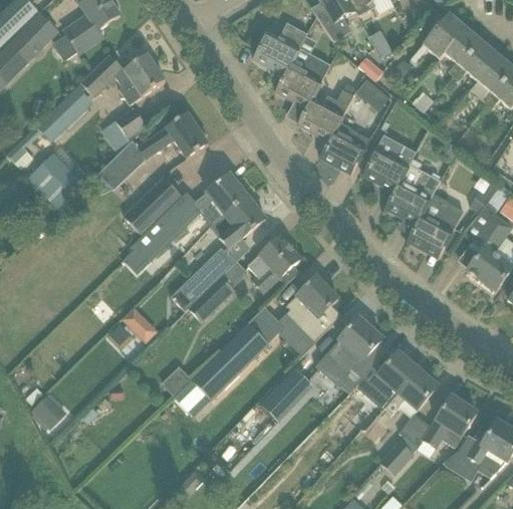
[(0,46),(38,10),(28,0),(16,0),(0,15),(0,46)]
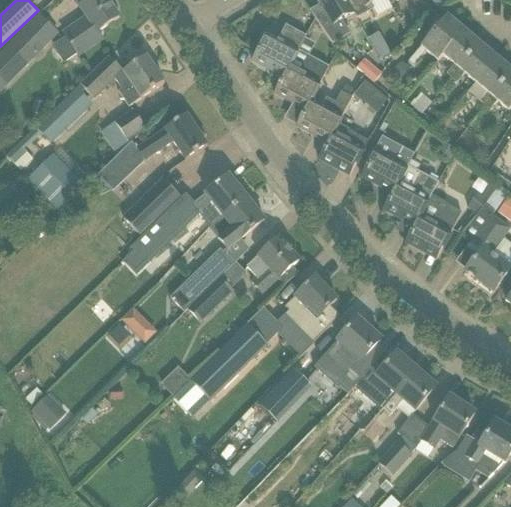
[(63,31),(77,52),(103,35),(98,28),(119,14),(109,0),(83,0),(79,3),(87,15),(63,31)]
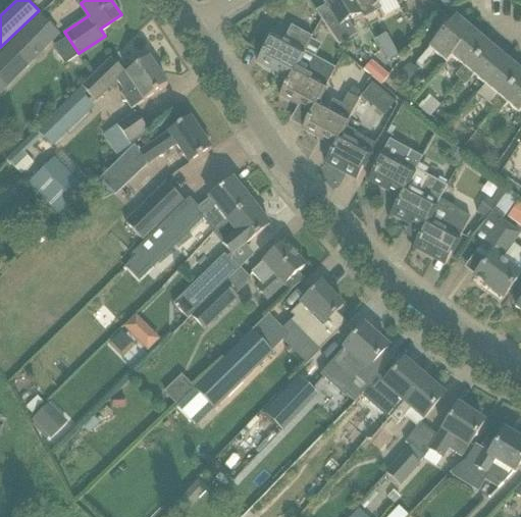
[(361,10),(354,0),(325,0),(325,1),(316,6),(340,42),(357,32),(349,17),(361,10)]
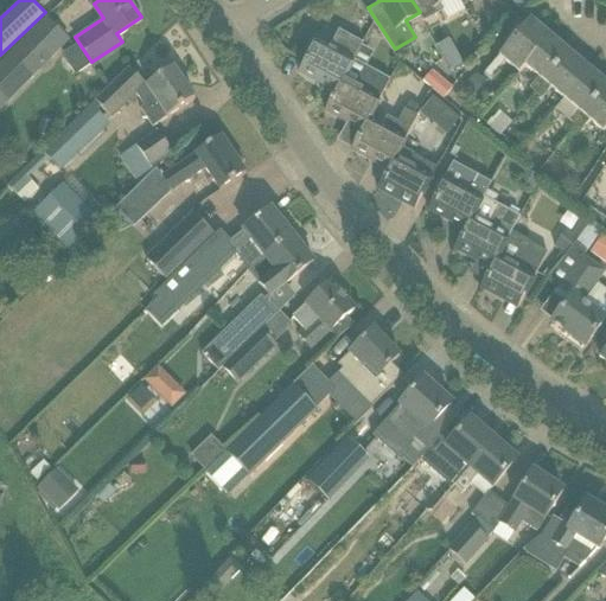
[(412,0),(420,12),(423,18),(444,6),(441,0),(412,0)]
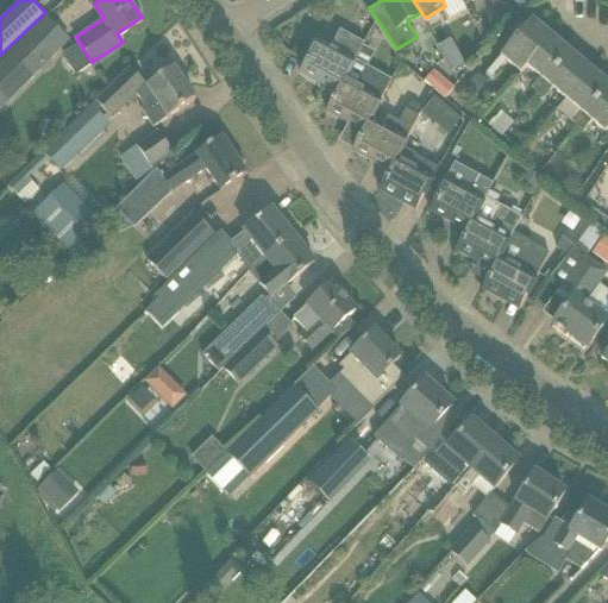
[(0,62),(0,104),(0,105),(68,36),(48,14),(0,62)]
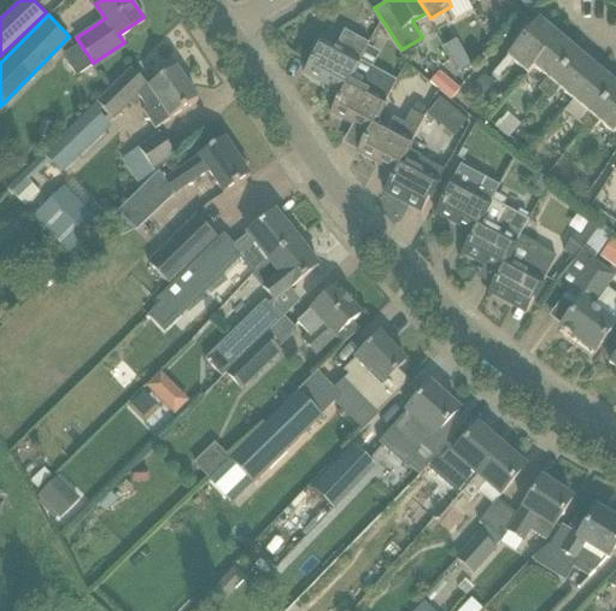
[(534,63),(561,33),(539,15),(517,41),(492,70),(499,76),(515,58),(528,70),(534,63)]
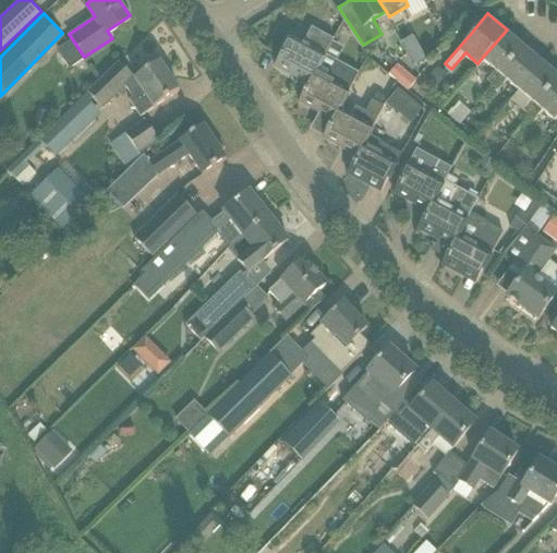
[(315,68),(317,69),(335,36),(312,23),(303,38),(291,32),(275,61),(309,79),(315,68)]
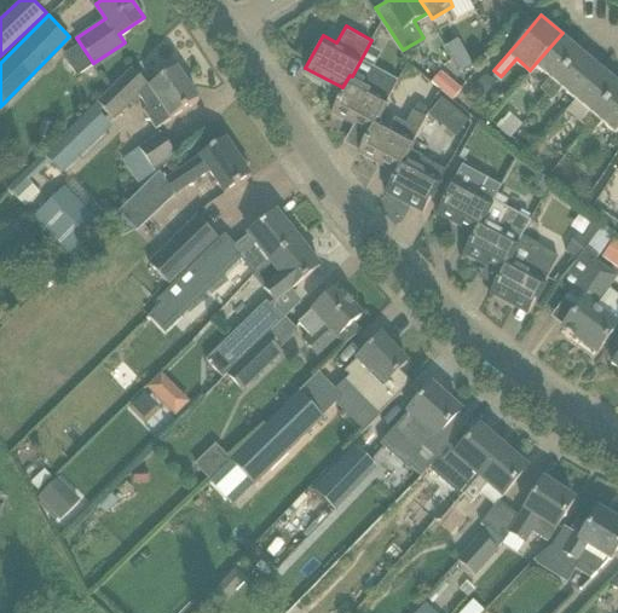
[(547,90),(582,48),(562,33),(536,63),(549,74),(541,85),(547,90)]
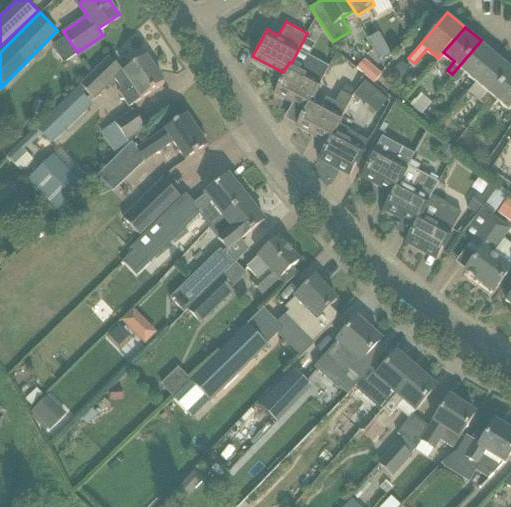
[(382,57),(392,51),(380,30),(370,36),(382,57)]
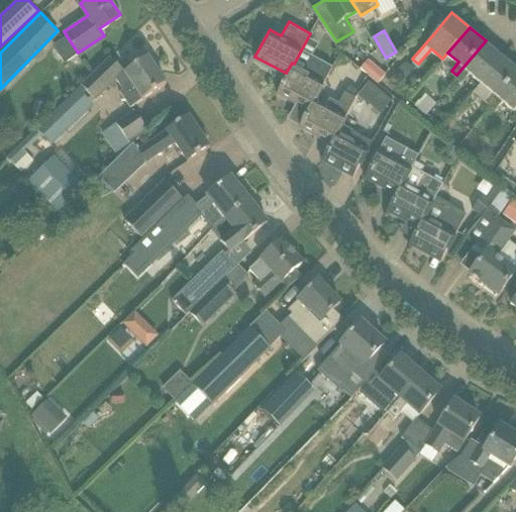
[(481,81),(502,55),(486,40),(456,75),(461,80),(469,71),(481,81)]
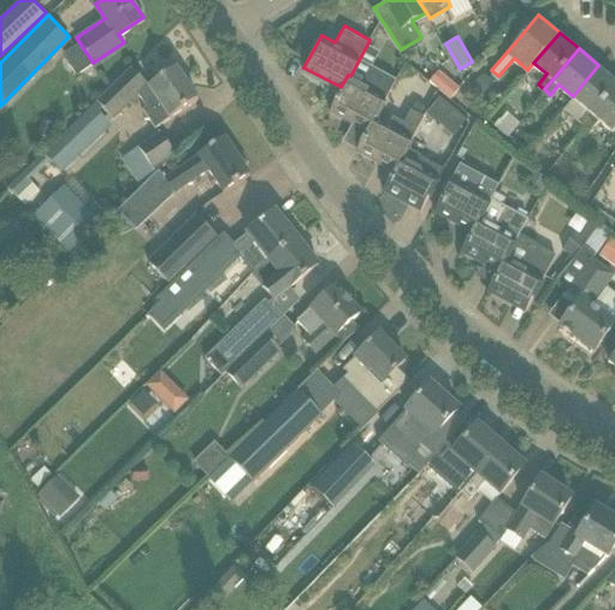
[(341,87),(331,107),(367,126),(373,114),(377,116),(397,77),(396,77),(390,73),(373,64),(360,58),(350,76),(348,75),(341,87)]
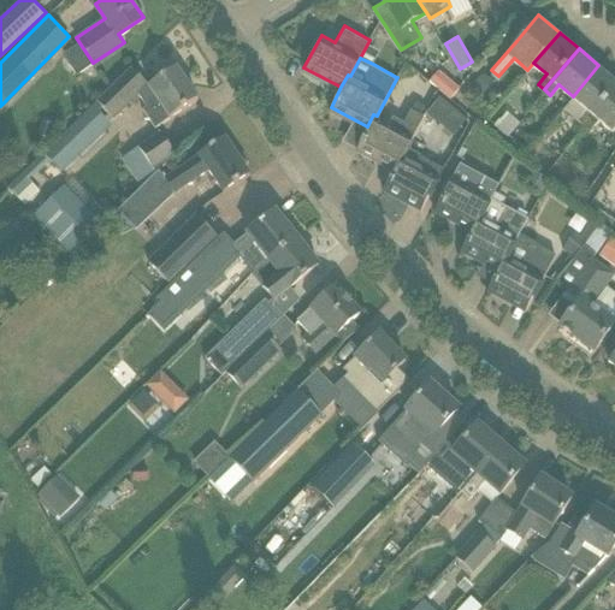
[(105,123),(100,118),(104,114),(95,106),(101,101),(113,114),(136,93),(139,92),(147,104),(145,106),(157,124),(178,110),(197,96),(176,64),(149,82),(131,64),(113,81),(43,149),(52,159),(61,170),(80,153),(82,155),(107,132),(107,126),(105,123)]
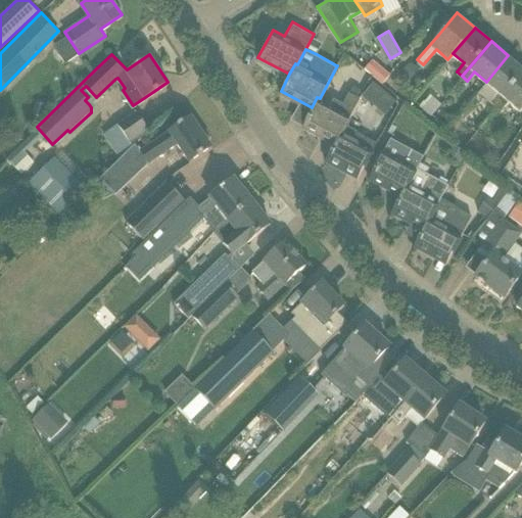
[(521,66),(508,55),(486,82),(497,91),(490,100),(495,104),(521,72),(521,66)]
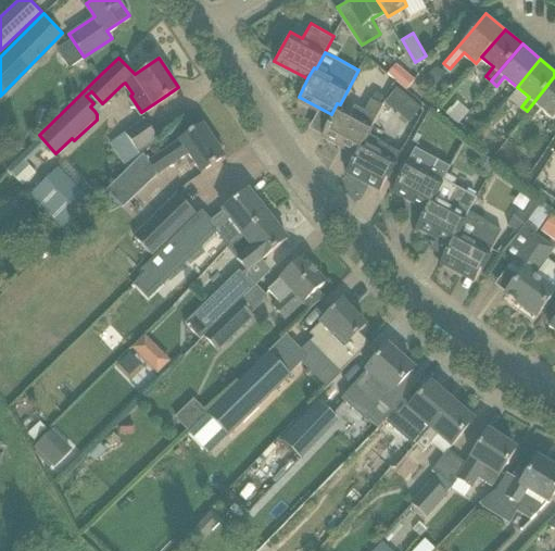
[(396,60),(388,70),(406,86),(415,76),(396,60)]
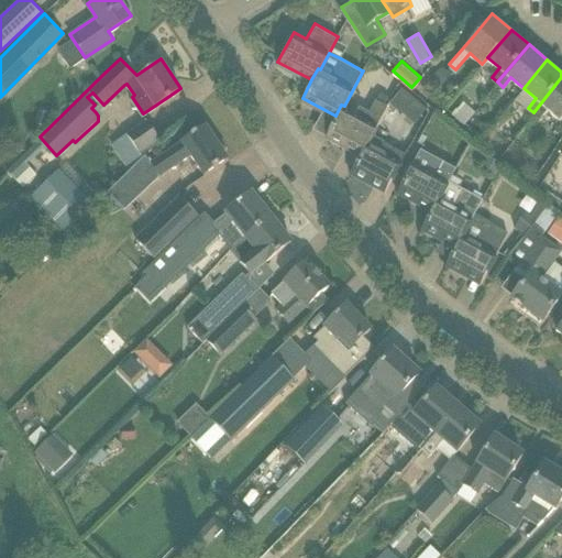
[(443,64),(434,74),(443,83),(453,72),(443,64)]
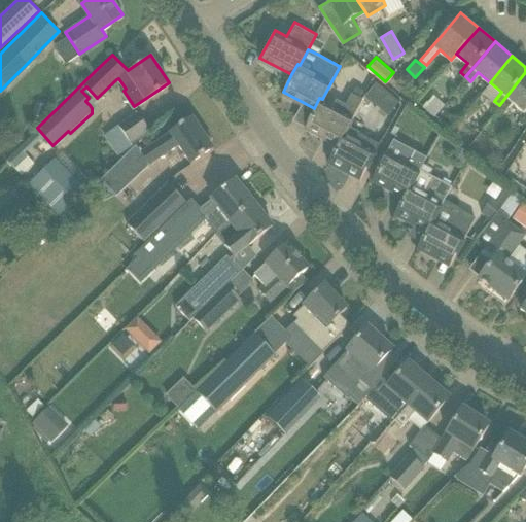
[(525,72),(499,105),(504,109),(509,105),(512,101),(525,110),(525,72)]
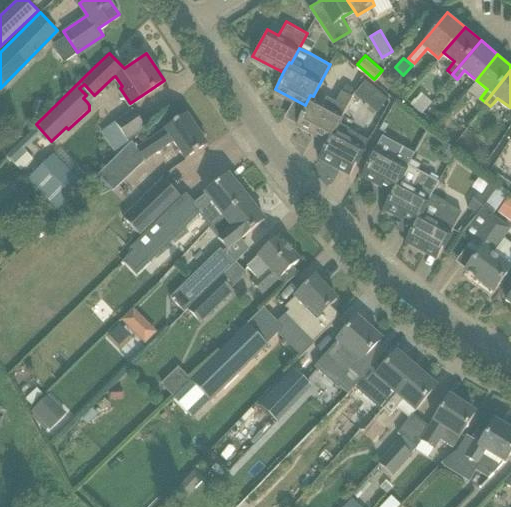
[(359,86),(355,91),(365,100),(369,95),(377,86),(366,78),(359,86)]
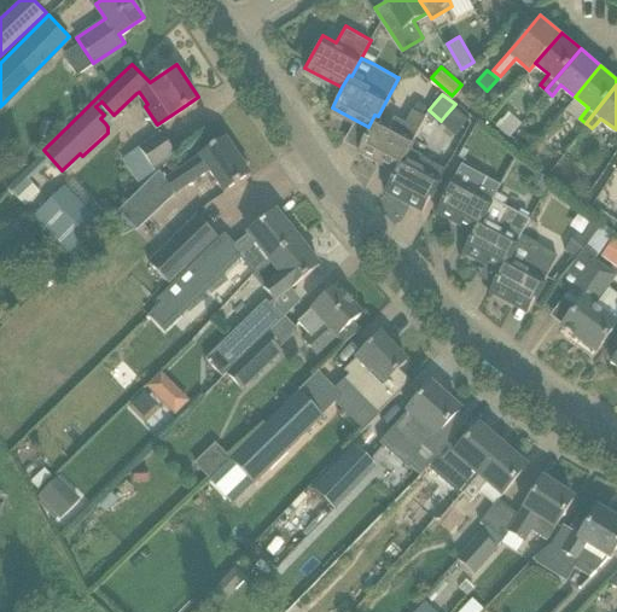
[(413,109),(423,114),(428,105),(418,100),(413,109)]
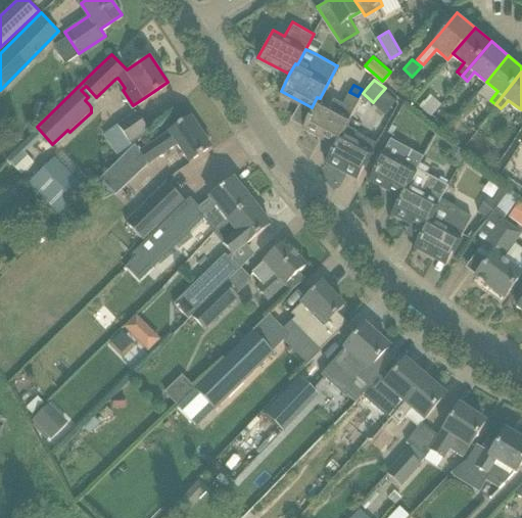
[(317,97),(312,107),(302,124),(334,141),(335,141),(345,123),(346,124),(360,98),(358,96),(349,92),(344,102),(333,96),(330,103),(320,98),(317,97)]
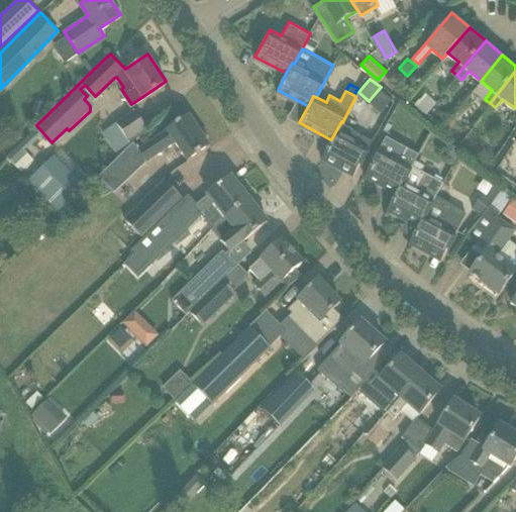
[(429,94),(419,106),(427,112),(437,101),(429,94)]
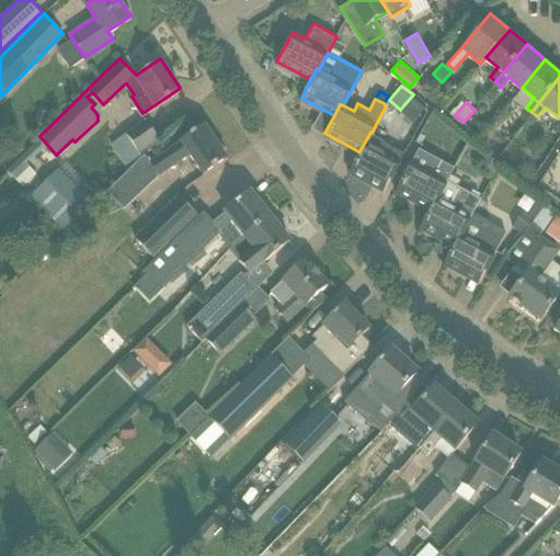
[(44,122),(48,111),(40,108),(36,118),(44,122)]
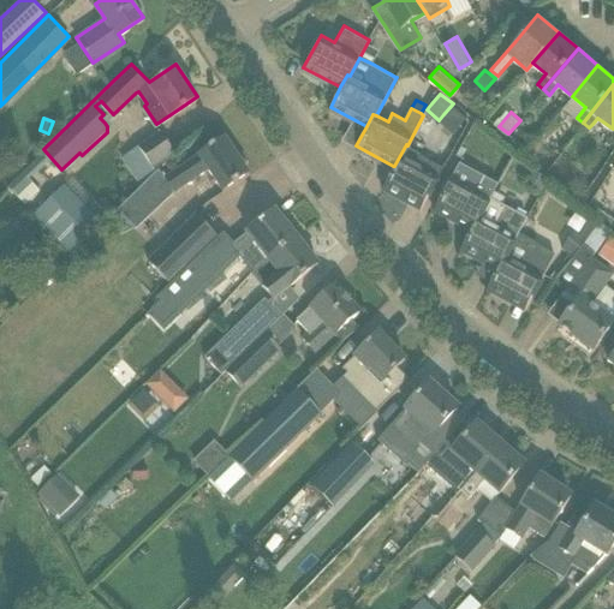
[(138,143),(123,154),(142,183),(174,151),(160,130),(138,143)]
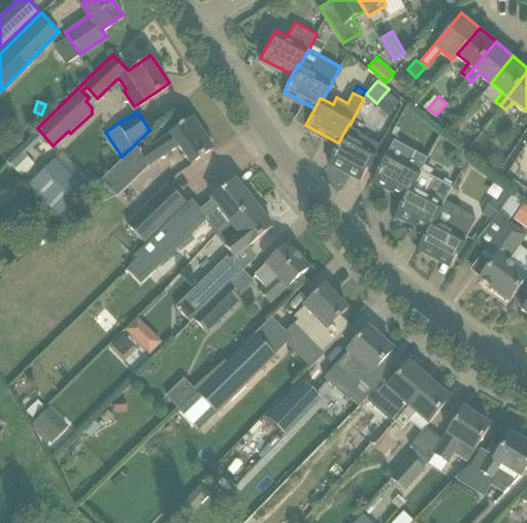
[(193,116),(175,127),(141,151),(150,163),(178,142),(192,162),(197,159),(215,146),(193,116)]
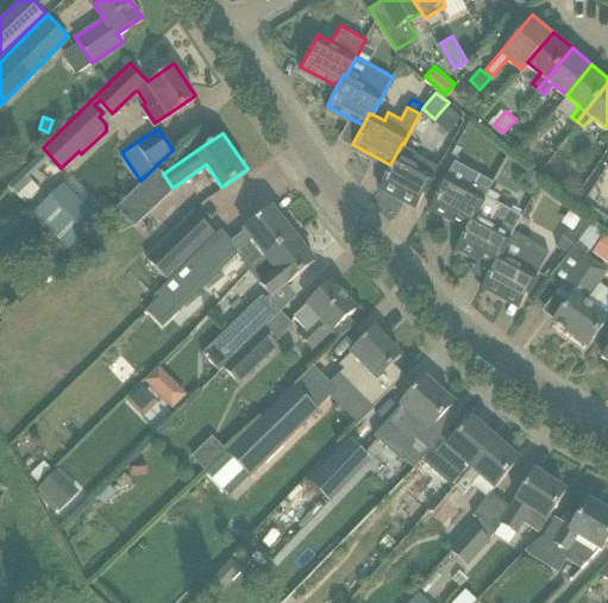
[(390,164),(389,164),(378,186),(417,206),(439,164),(417,152),(417,151),(403,144),(402,143),(390,164)]
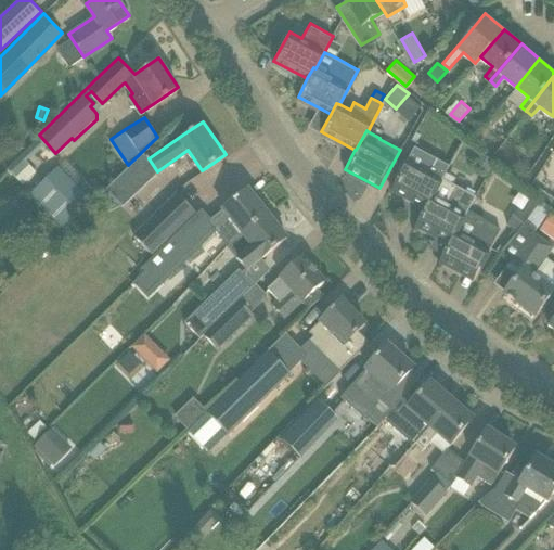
[(414,145),(407,158),(390,189),(424,206),(425,206),(441,176),(442,177),(449,164),(414,145)]
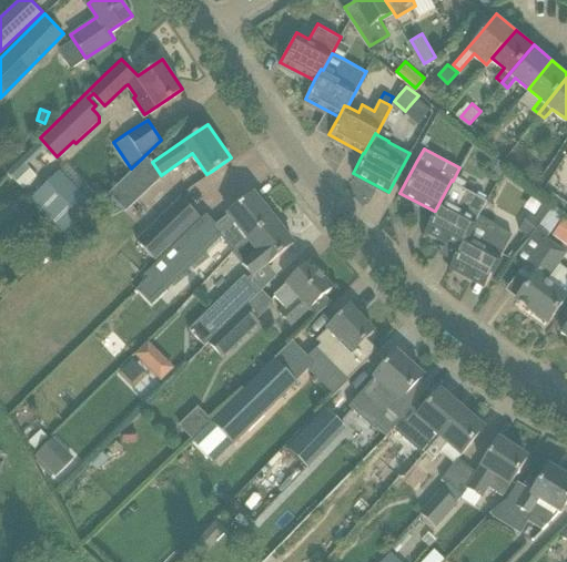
[(21,156),(8,170),(23,186),(37,173),(21,156)]
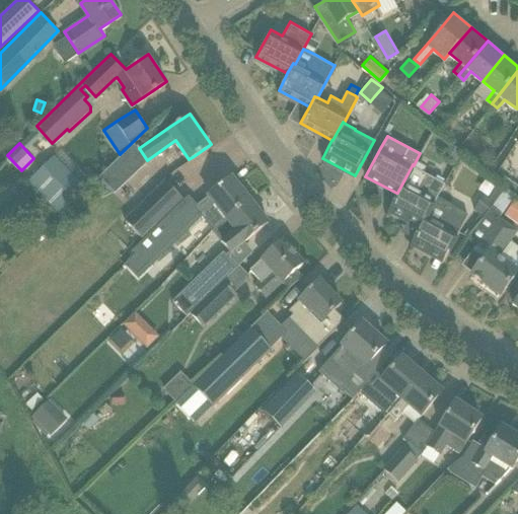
[(450,143),(445,153),(456,159),(461,149),(450,143)]
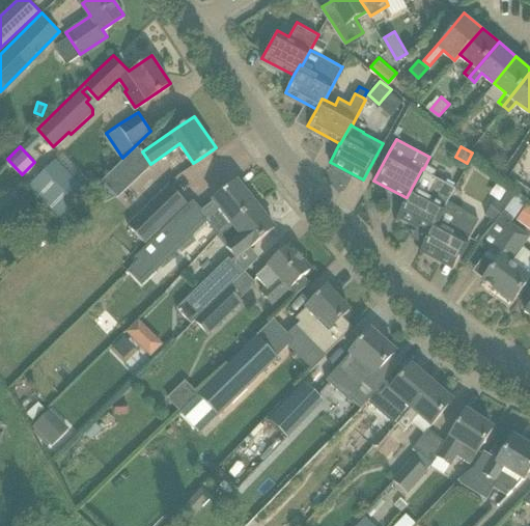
[(53,208),(59,214),(61,216),(88,190),(56,157),(28,183),(53,208)]
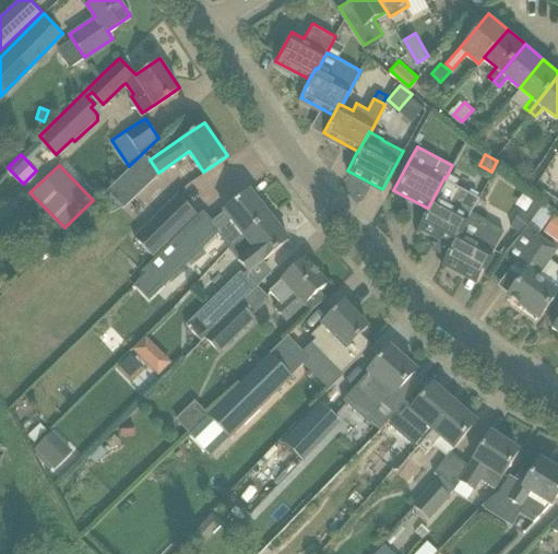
[(417,226),(450,244),(452,244),(470,209),(472,210),(478,196),(446,178),(444,177),(428,208),(427,208),(417,226)]
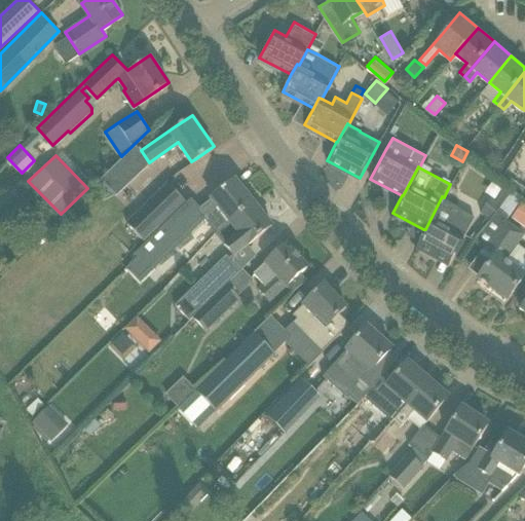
[(138,255),(126,266),(140,281),(150,270),(204,217),(205,219),(216,231),(254,200),(235,178),(219,190),(212,197),(201,206),(192,195),(190,197),(135,252),(138,255)]
